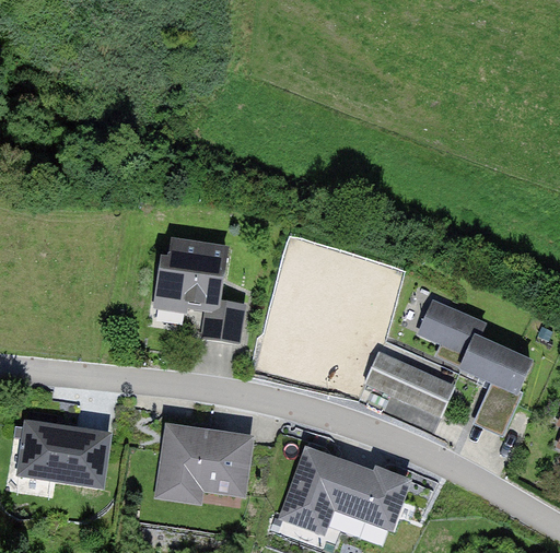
[(167,253),(158,251),(150,304),(202,312),(199,334),(238,340),(245,298),(221,295),(228,244),(170,236),(167,253)]
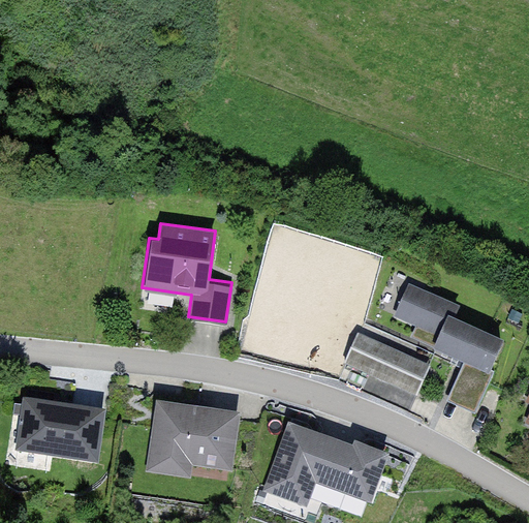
[(456,303),(405,279),(391,311),(441,335),(456,303)]
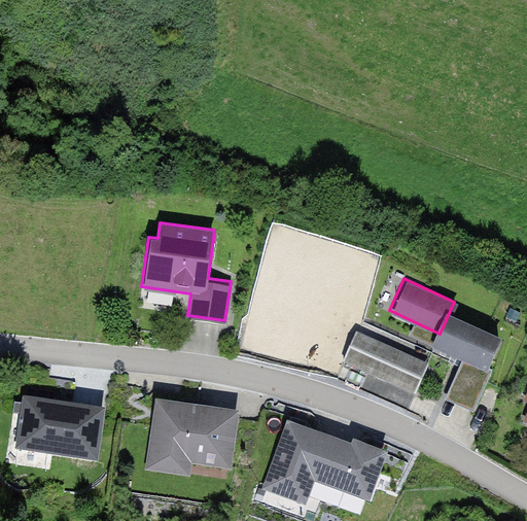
[(501,340),(452,317),(436,350),(486,373),(501,340)]
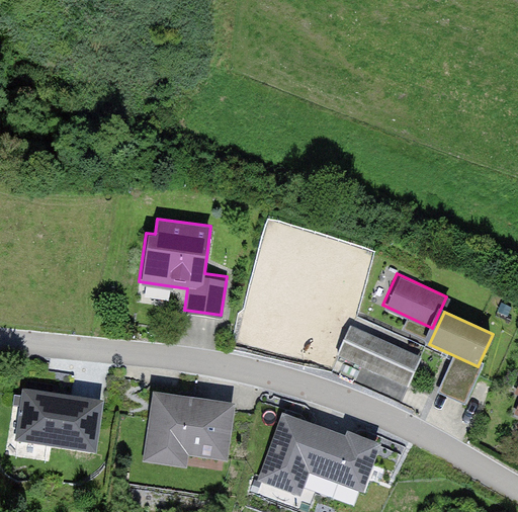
[(348,326),(338,351),(408,379),(418,354),(348,326)]
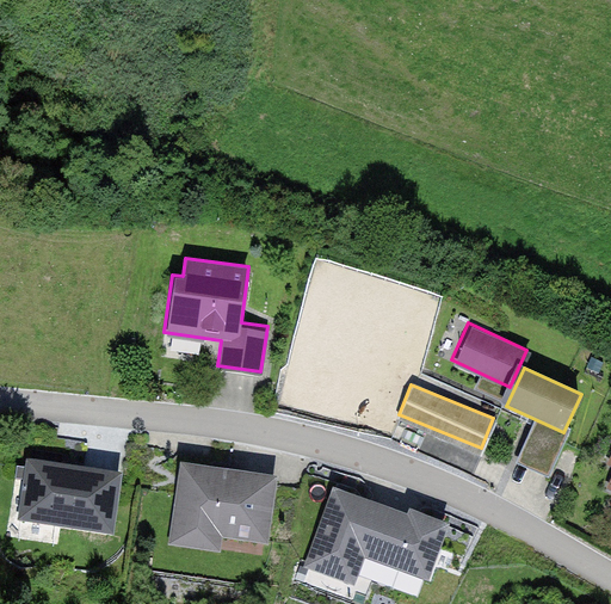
[(116,467),(23,458),(18,518),(111,527),(116,467)]
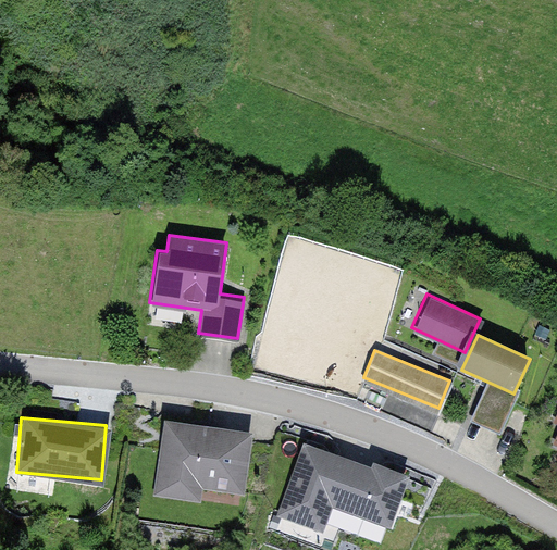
[(251,433),(161,421),(152,490),(243,502),(251,433)]
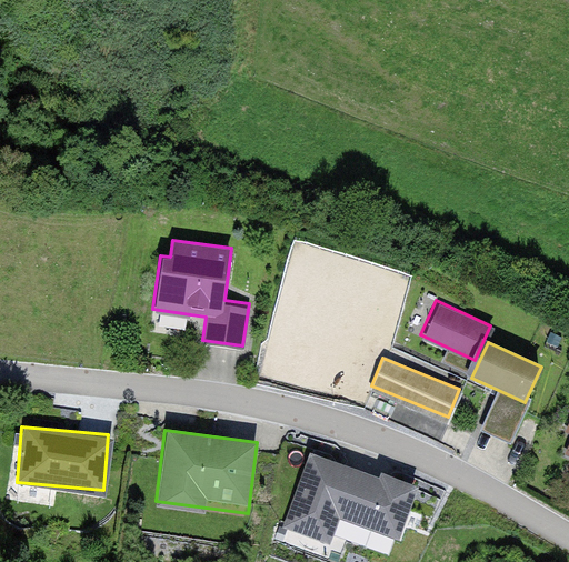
[(388,561),(415,489),(306,450),(275,535),(349,561),(388,561)]
